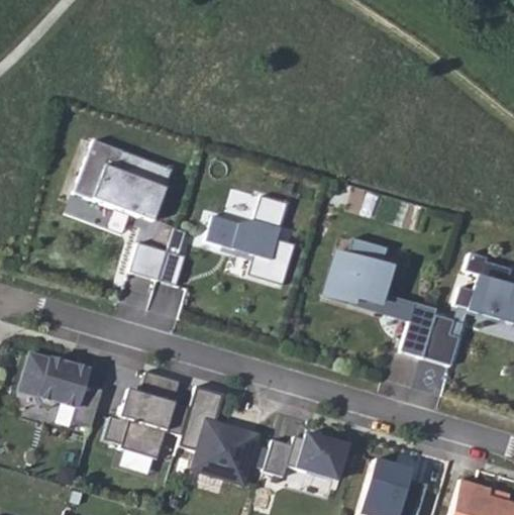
[(169,168),(88,143),(72,197),(152,221),(155,216),(169,168)]
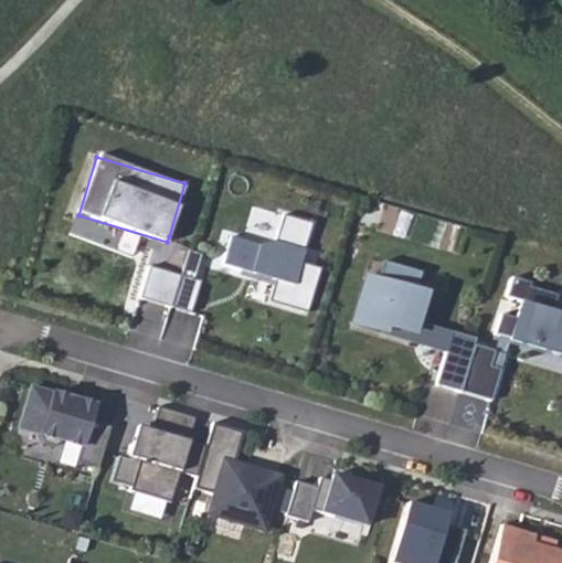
[(233,235),(224,263),(277,278),(271,299),(309,311),(322,266),(303,261),(314,222),(285,213),(275,247),(233,235)]
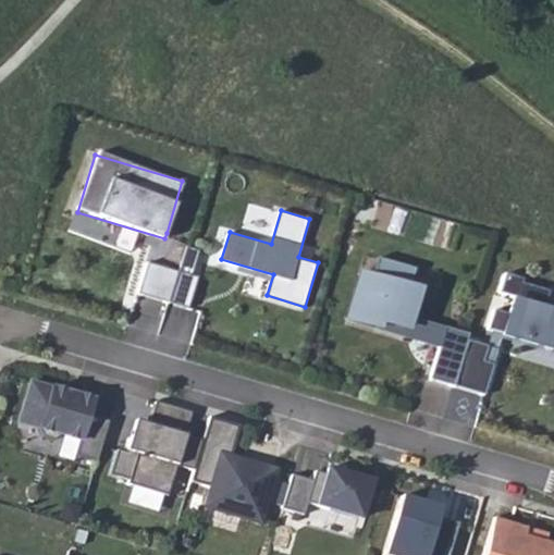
[(364,271),(351,316),(379,324),(381,318),(407,325),(410,315),(419,286),(411,284),(417,266),(379,255),(373,274),(364,271)]
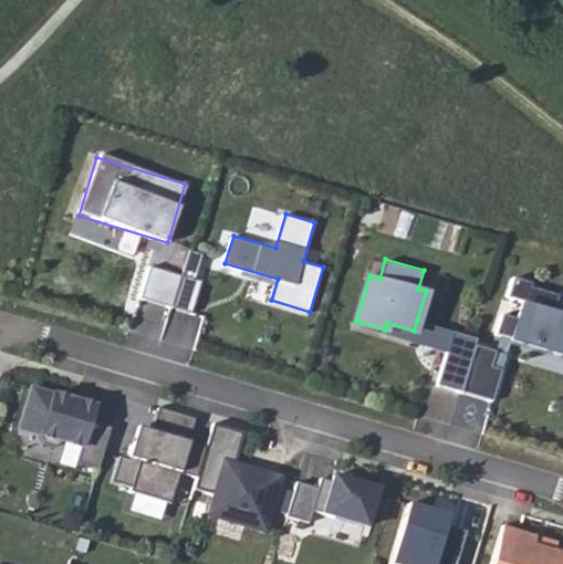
[(175,306),(184,274),(152,264),(143,296),(175,306)]
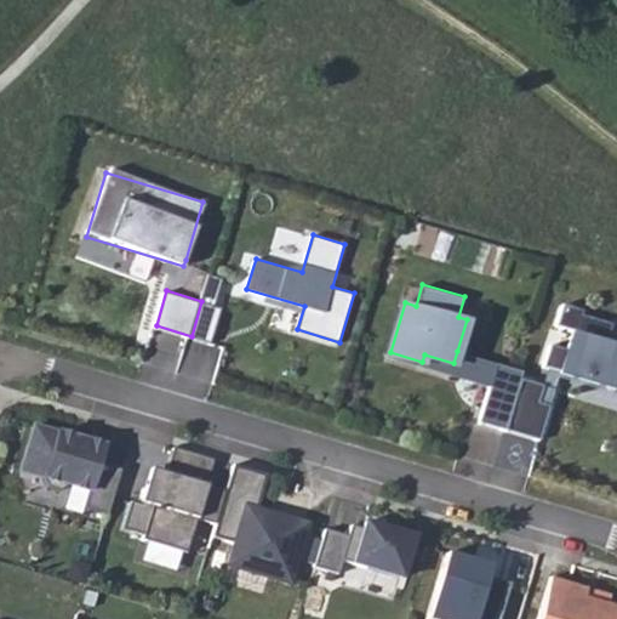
[(570,348),(553,344),(547,365),(563,370),(563,373),(616,388),(616,324),(583,314),(584,310),(565,305),(558,324),(575,330),(570,348)]
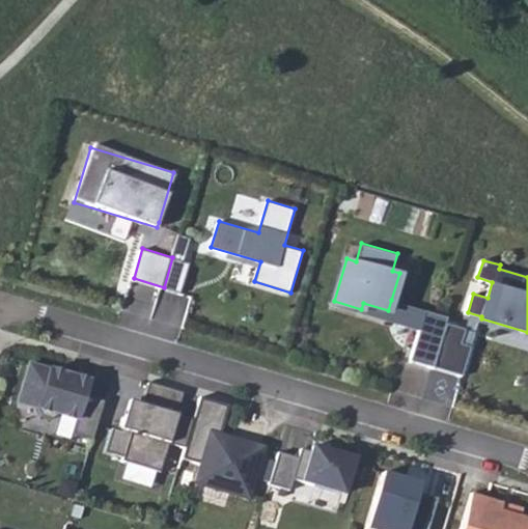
[(363,303),(361,309),(421,327),(426,310),(391,300),(388,310),(363,303)]
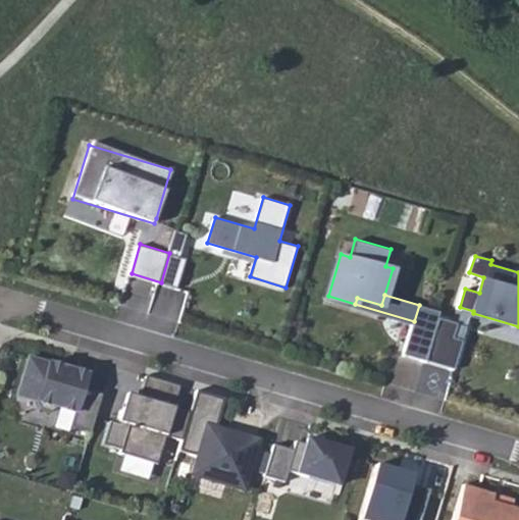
[(414,321),(405,354),(427,360),(440,312),(419,305),(414,321)]
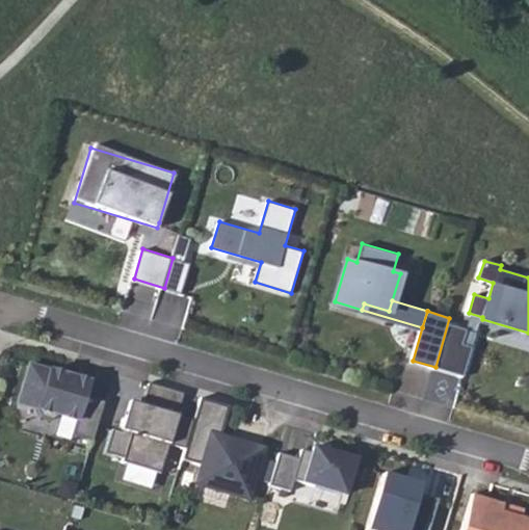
[(71,374),(31,363),(20,401),(38,406),(44,416),(54,419),(62,414),(79,419),(75,433),(95,439),(106,401),(87,395),(91,380),(77,376),(75,380),(69,379),(71,374)]
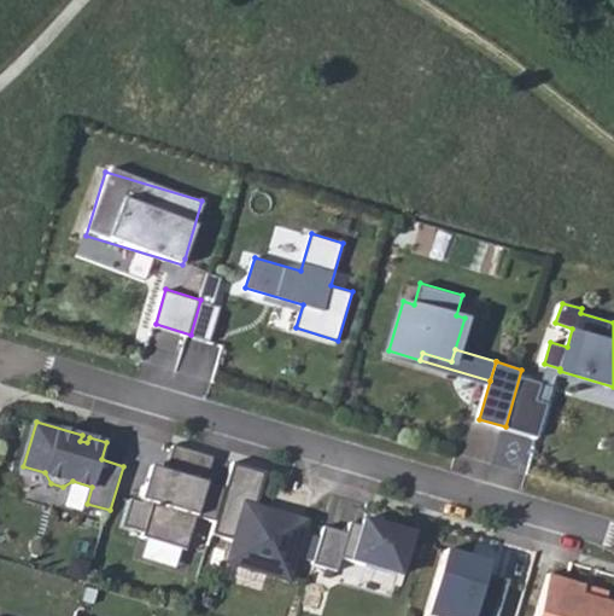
[(217,519),(227,488),(208,483),(216,455),(176,443),(168,470),(164,469),(158,488),(146,484),(141,500),(133,498),(124,526),(145,532),(144,536),(188,548),(198,515),(217,519)]
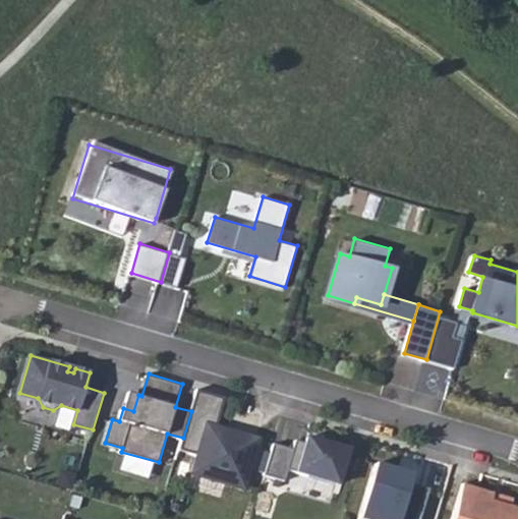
[(183,438),(180,449),(199,454),(194,471),(245,487),(261,439),(218,426),(227,397),(197,388),(191,411),(183,438)]
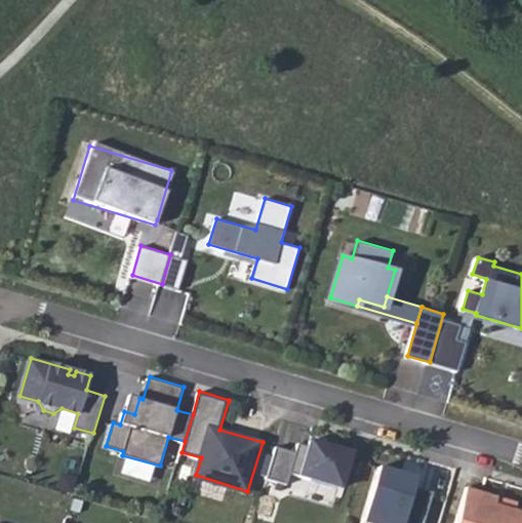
[(296,451),(277,446),(268,478),(288,484),(291,473),(342,487),(352,452),(311,440),(309,445),(299,442),(296,451)]
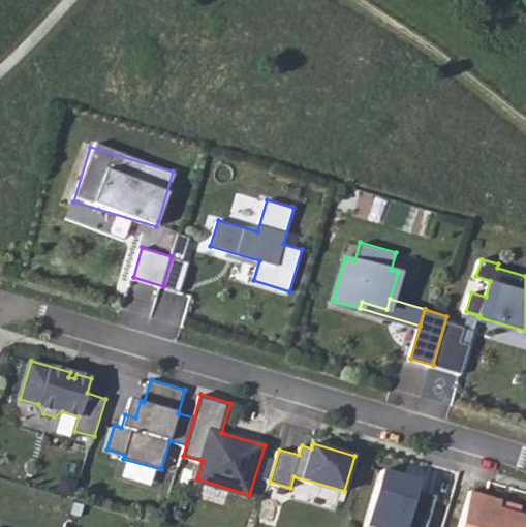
[(383,469),(366,526),(368,526),(394,526),(395,526),(428,526),(437,496),(419,490),(421,481),(383,469)]
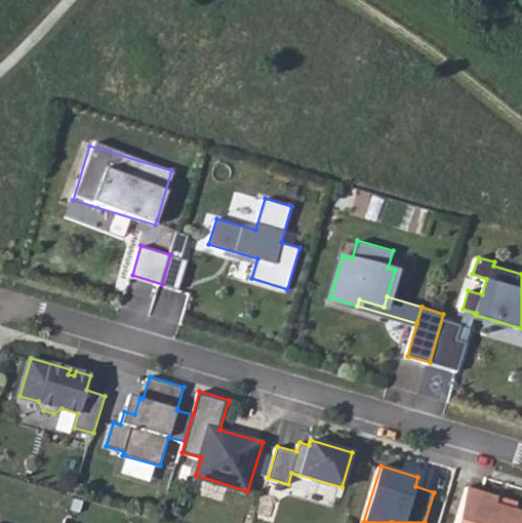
[(228,496),(231,486),(197,477),(194,486),(228,496)]
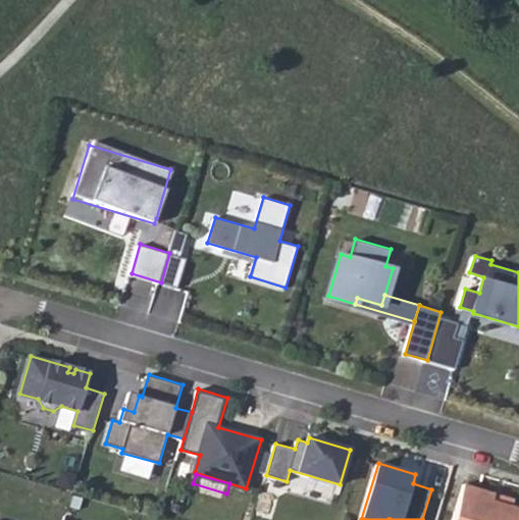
[(455,519),(518,519),(518,507),(495,500),(497,492),(466,483),(455,519)]
